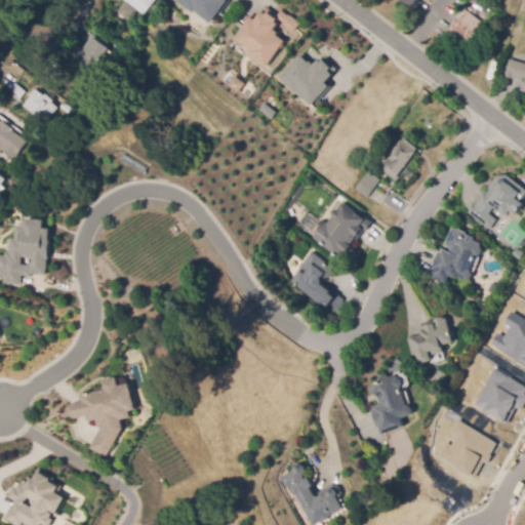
[(143,14),(124,0),(156,0),(155,2),(160,6),(155,12),(149,7),(143,14)]
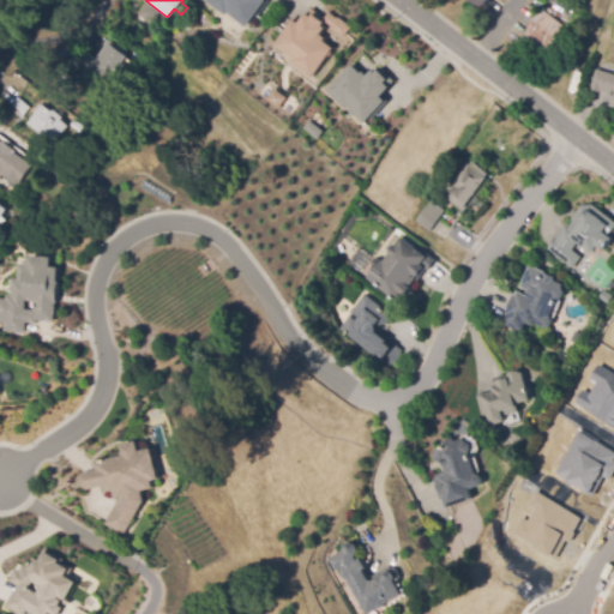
[(226,12),(209,0),(264,0),(246,24),(227,11),(226,12)]
